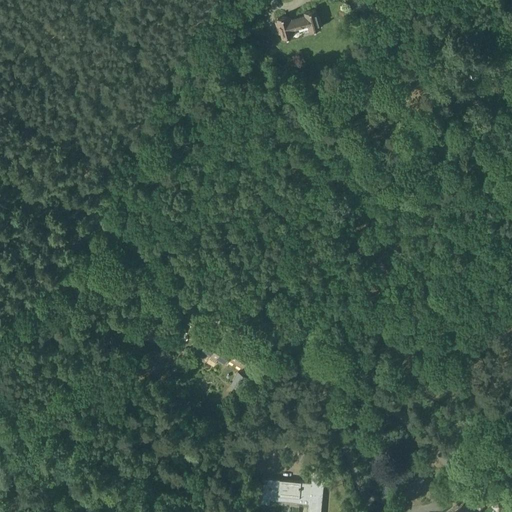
[(278,20),(275,21),(279,33),(282,32),(283,37),(292,35),(291,29),(309,24),(310,30),(319,27),(315,13),(314,9),(312,9),(305,11),(306,15),(292,19),(291,15),(288,16),(287,15),(278,17),(278,20)]
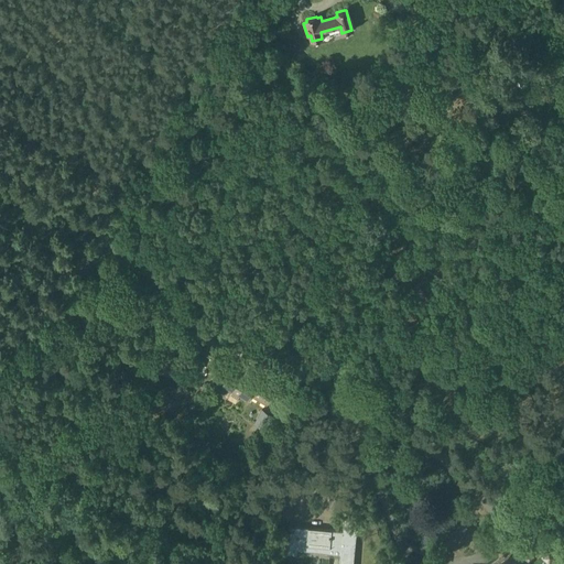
[(520,74),(518,80),(522,86),(529,85),(531,78),(527,73),(520,74)]
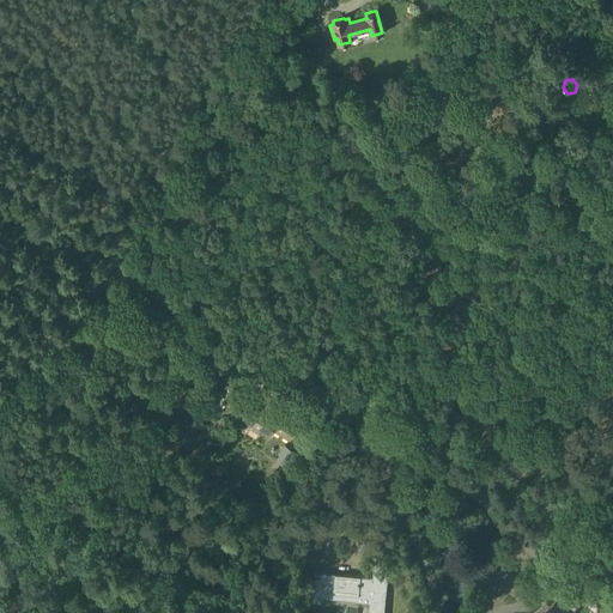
[(285,444),(277,460),(280,462),(287,466),(296,450),(291,447),(285,444)]
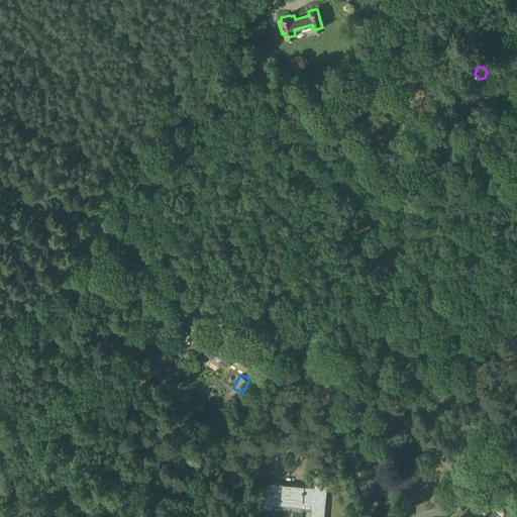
[(266,482),(263,507),(265,507),(273,508),(274,499),(312,503),(310,516),(323,516),(327,488),(330,489),(331,485),(334,485),(335,478),(335,477),(328,476),(315,475),(314,487),(268,482),(266,482)]
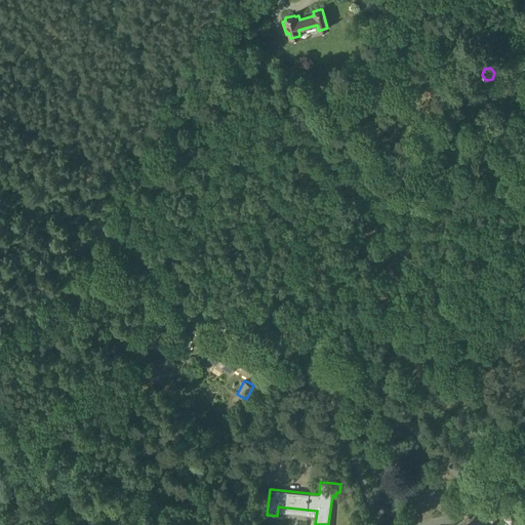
[(458,524),(483,524),(483,523),(492,502),(483,499),(477,513),(458,524)]
